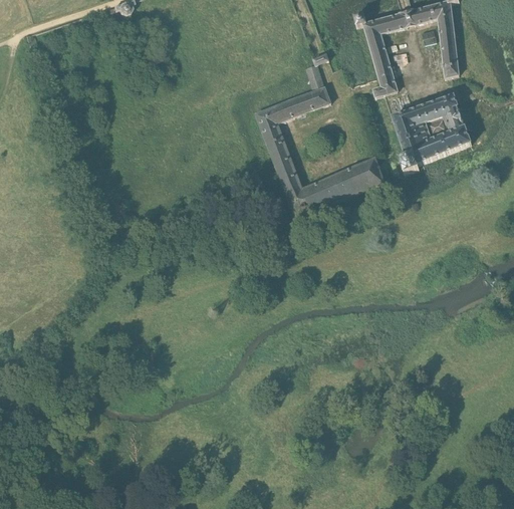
[(131,5),(135,4),(134,0),(126,0),(113,4),(85,14),(88,23),(122,12),(123,14),(126,15),(129,14),(131,11),(131,8),(131,5)]
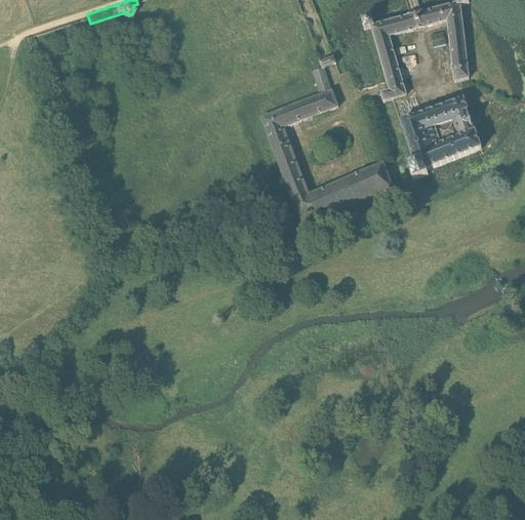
[(470,76),(461,2),(470,0),(457,0),(457,1),(375,23),(372,13),(361,16),(364,29),(372,27),(385,69),(390,87),(380,89),(384,98),(407,91),(390,33),(447,18),(454,79),(470,76)]
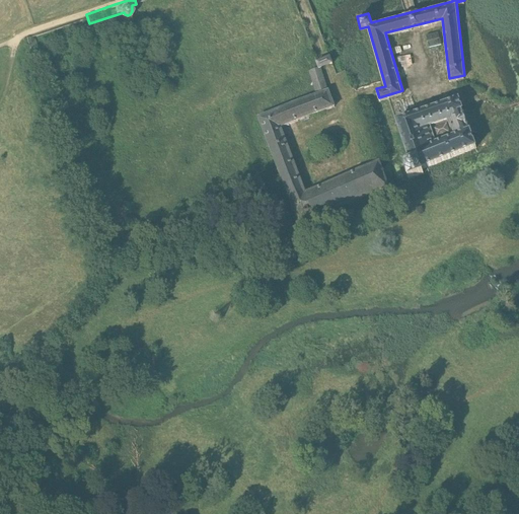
[(33,30),(24,34),(28,49),(39,46),(33,30)]
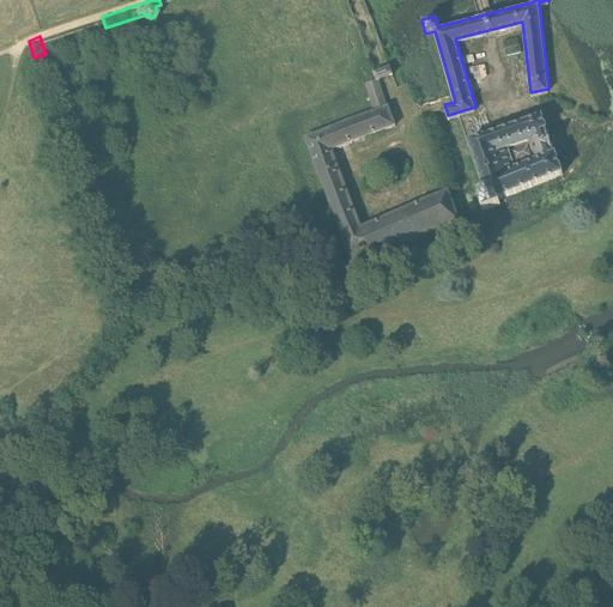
[(472,62),(474,74),(489,72),(486,60),(472,62)]
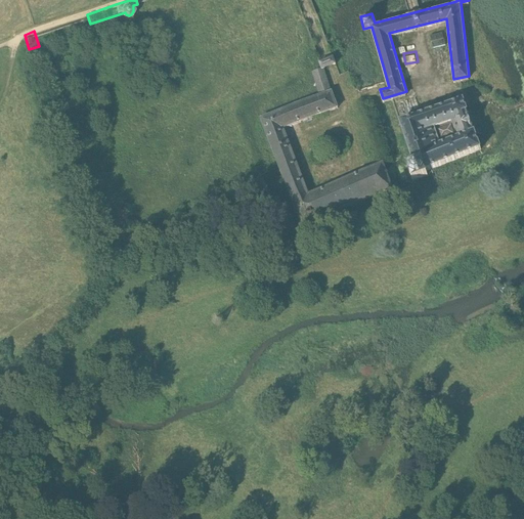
[(393,184),(383,160),(359,169),(308,190),(299,166),(282,124),(338,103),(332,87),(331,88),(323,65),(311,69),(315,79),(319,91),(260,115),(301,223),(393,184)]
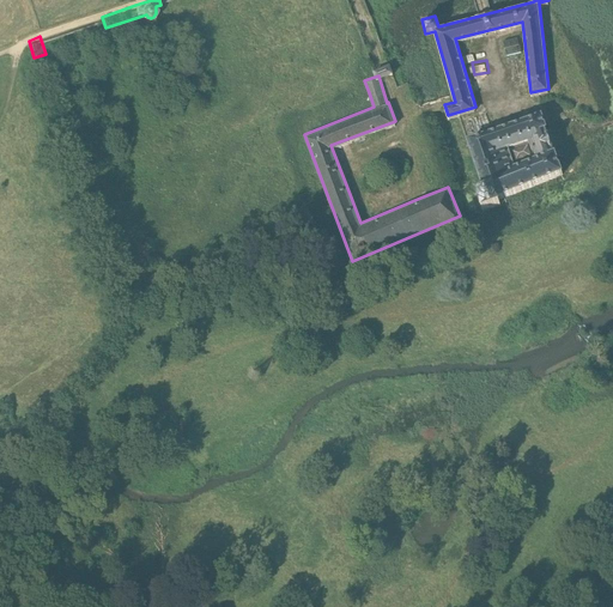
[(554,151),(553,152),(540,113),(478,134),(478,132),(462,137),(479,187),(475,188),(483,207),(501,200),(498,194),(560,169),(554,151)]
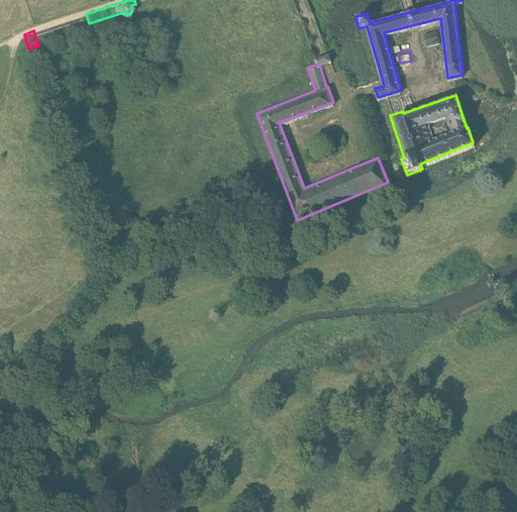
All buildings are outlined.
